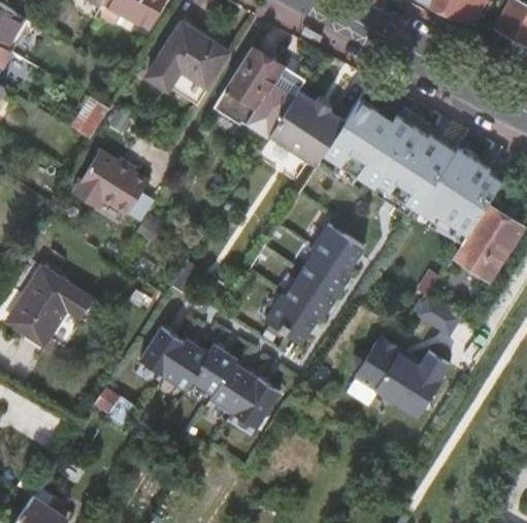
[(163,0),(105,0),(104,3),(149,27),(163,0)]
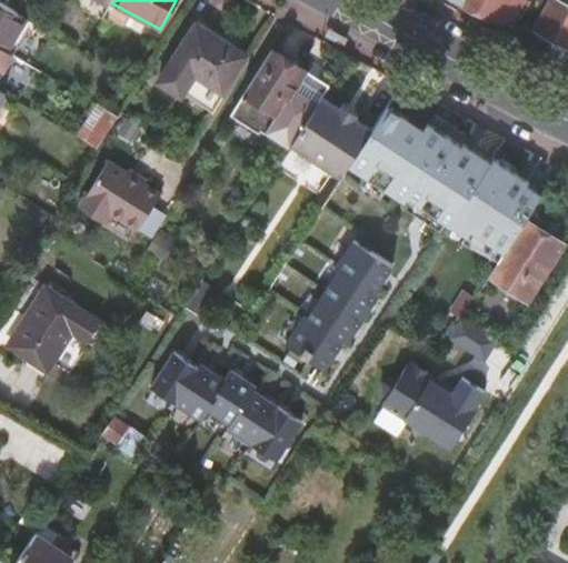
[(450,0),(478,12),(482,0),(450,0)]
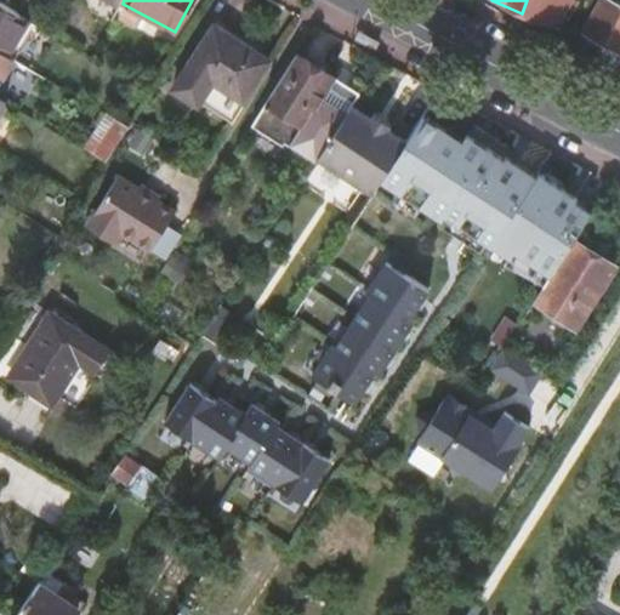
[(569,0),(527,0),(522,13),(557,29),(569,0)]
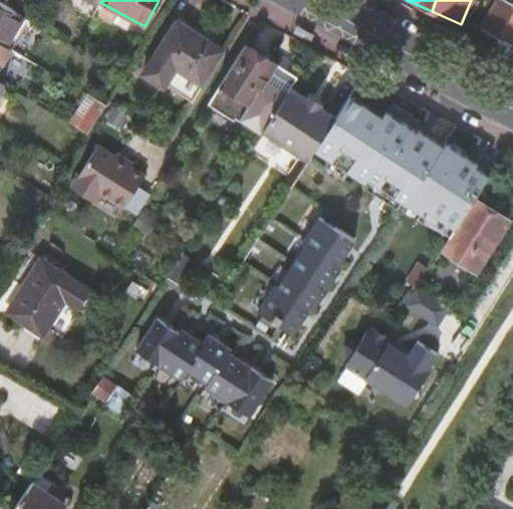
[(482,29),(512,46),(512,8),(498,1),(482,29)]
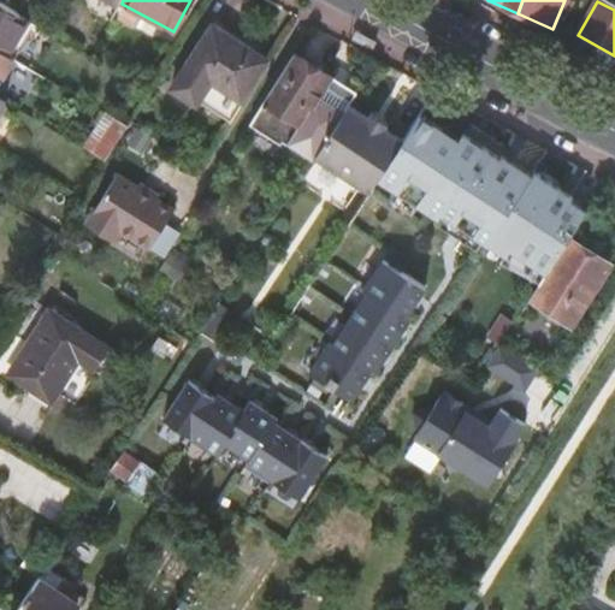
[(0,55),(7,59),(28,23),(22,19),(0,7),(0,55)]
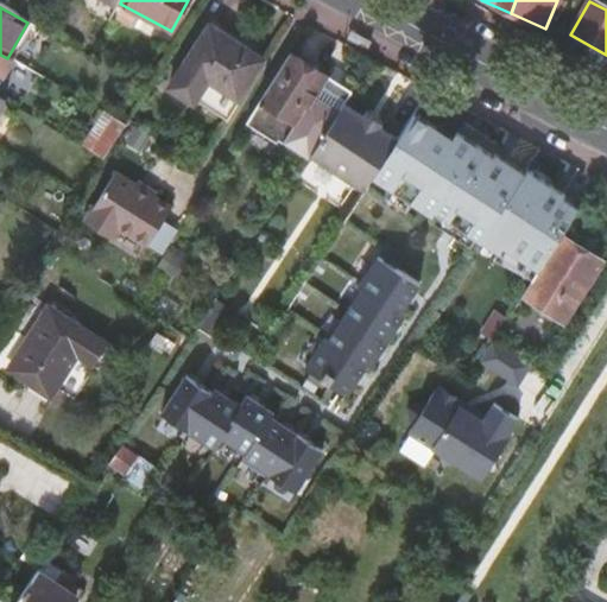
[(195,103),(227,124),(240,103),(238,101),(263,63),(209,29),(169,90),(193,106),(195,103)]
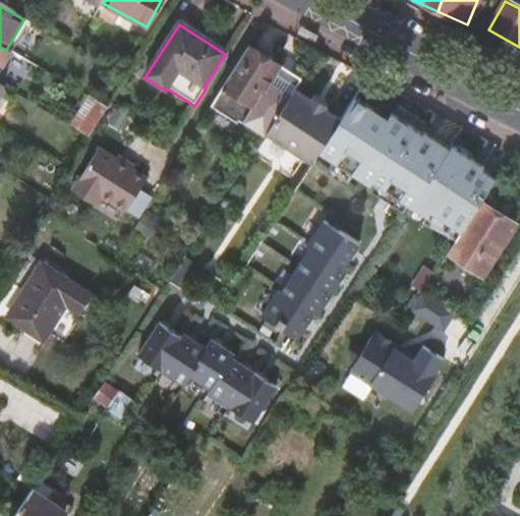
[(0,68),(1,69),(11,53),(6,50),(0,47),(0,68)]
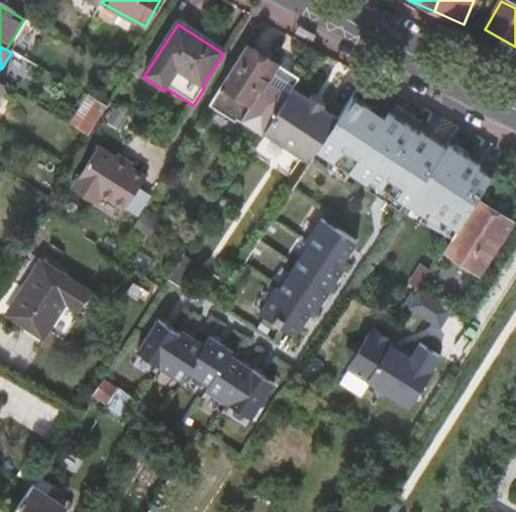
[(236,122),(263,138),(265,135),(267,131),(292,93),(294,90),(299,82),(290,76),(288,78),(276,70),(277,68),(247,48),(221,89),(209,108),(235,124),(236,122)]
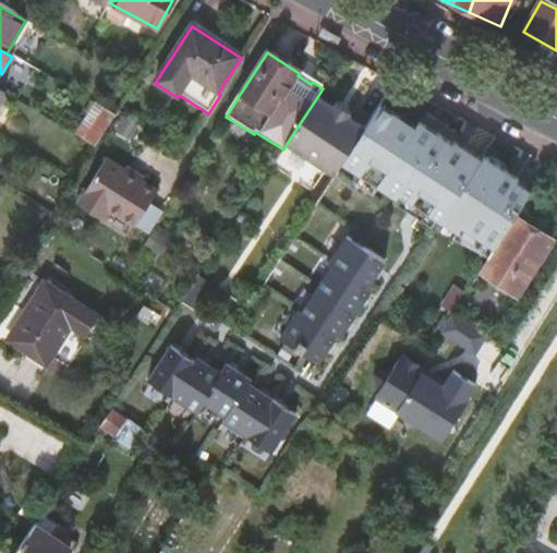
[(286,146),(334,178),(337,173),(364,132),(347,121),(350,116),(336,107),(334,111),(315,100),(288,142),(286,146)]
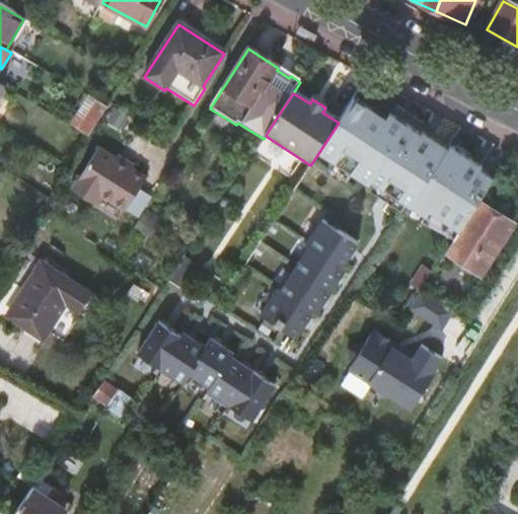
[(79,134),(88,139),(107,109),(98,104),(79,134)]
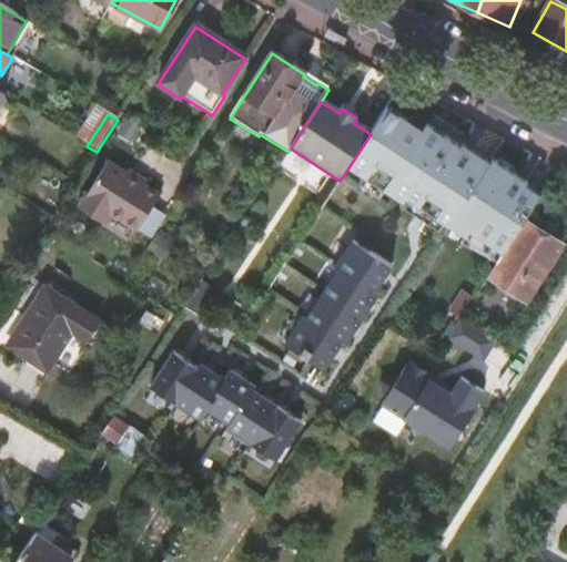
[(423,141),(404,170),(412,174),(429,146),(423,141)]
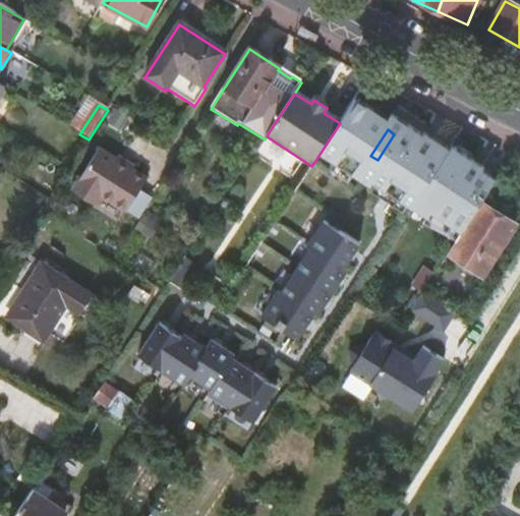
[(378,160),(370,156),(359,173),(401,199),(428,157),(394,134),(378,160)]
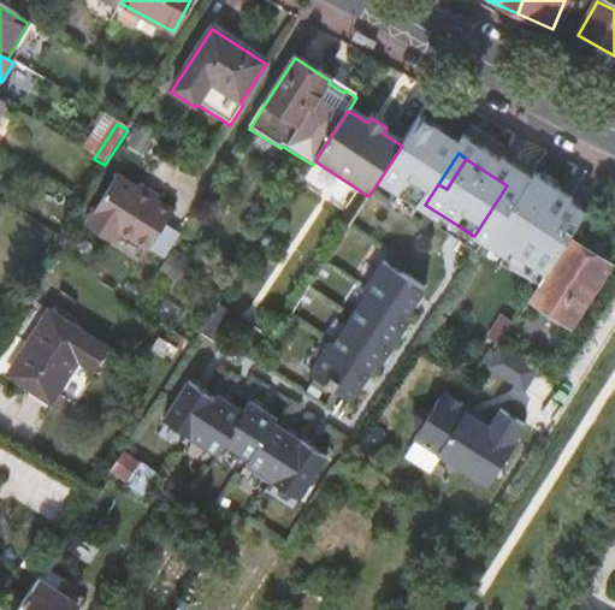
[(567,181),(539,224),(532,235),(520,227),(501,259),(524,273),(559,223),(565,227),(599,175),(579,163),(567,181)]
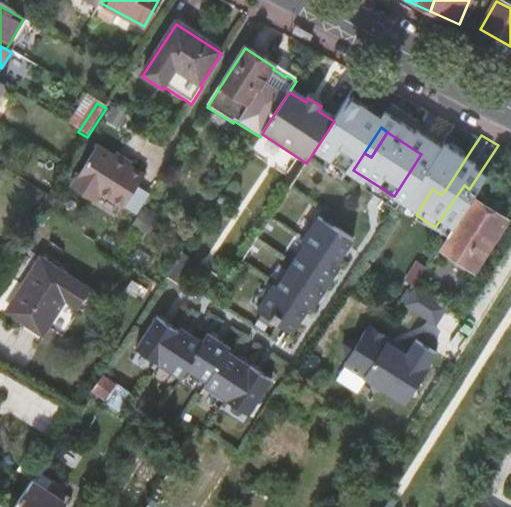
[(471,150),(450,138),(426,175),(448,186),(471,150)]
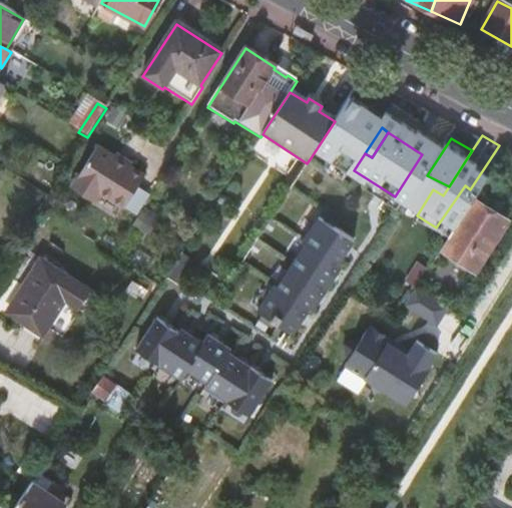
[(125,210),(137,217),(151,196),(138,188),(145,177),(97,148),(73,187),(95,200),(99,194),(125,210)]
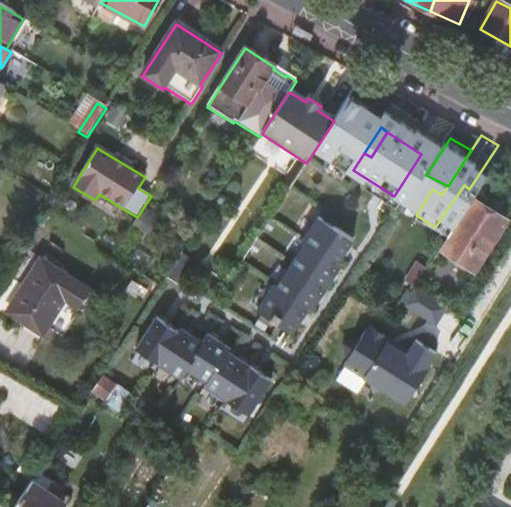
[(457,225),(449,237),(458,242),(457,244),(467,250),(459,264),(474,273),(502,228),(494,222),(496,217),(480,207),(465,230),(457,225)]
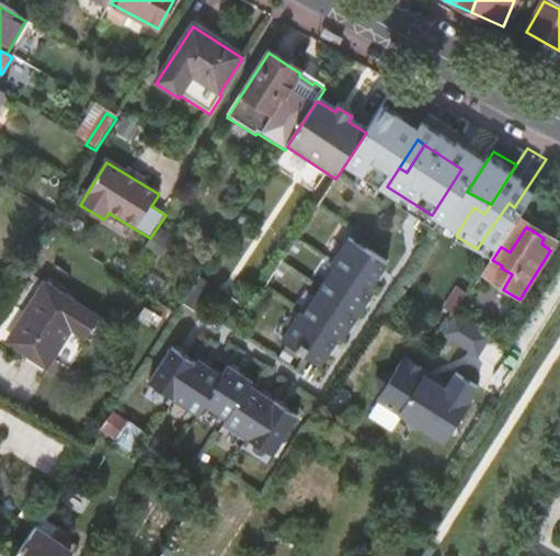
[(156,234),(146,247),(161,257),(170,242),(156,234)]
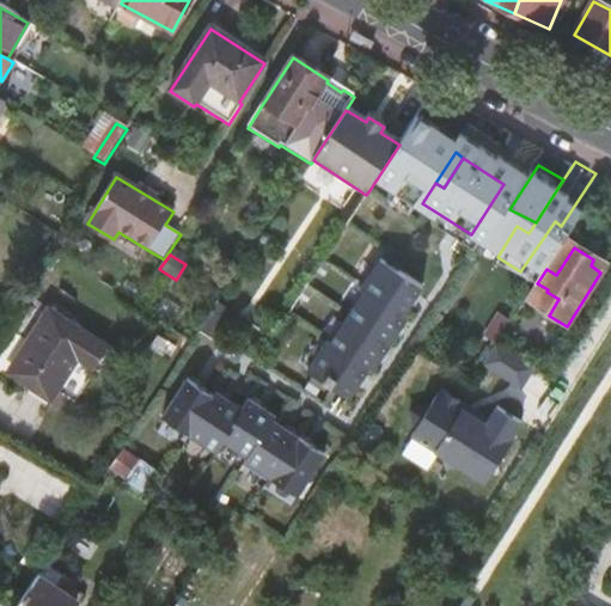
[(358,402),(426,286),(379,258),(311,374),(358,402)]
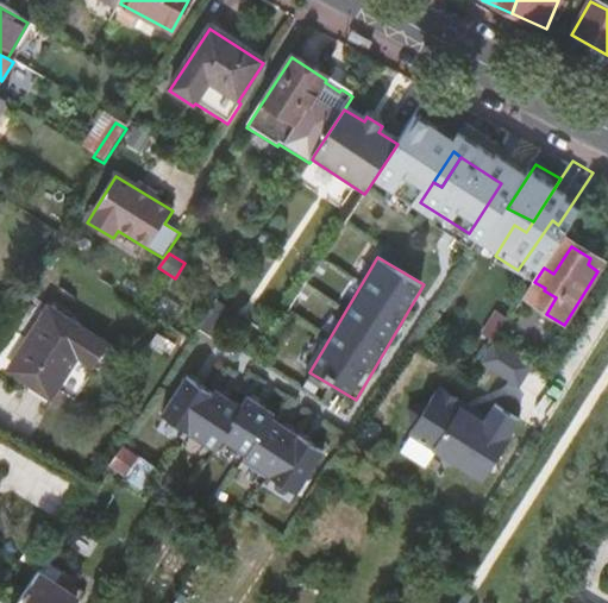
[(49,309),(10,374),(54,400),(93,334),(49,309)]
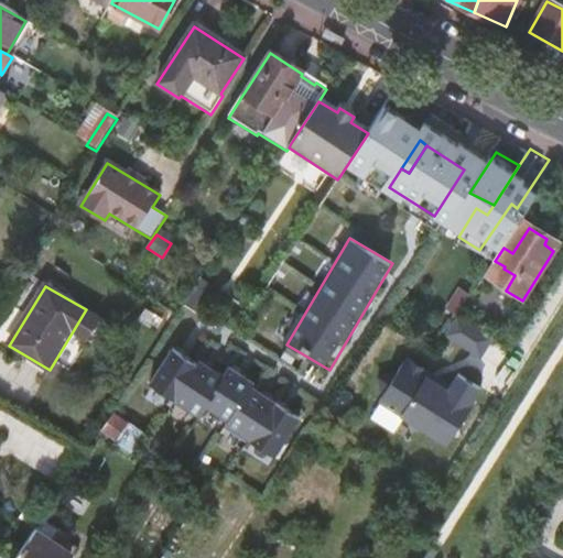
[(484,357),(494,339),(458,318),(448,336),(484,357)]
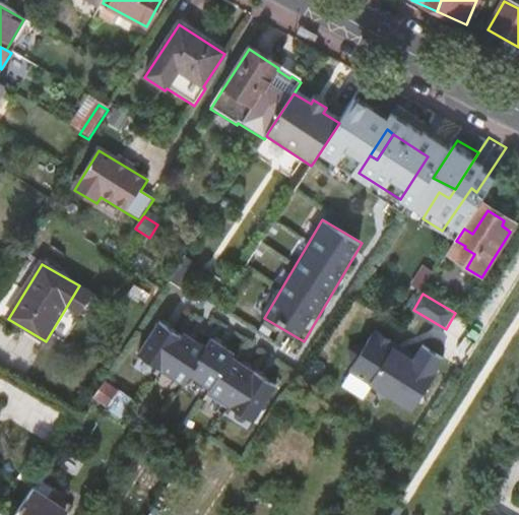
[(138,357),(186,385),(189,382),(257,422),(278,385),(161,316),(138,357)]
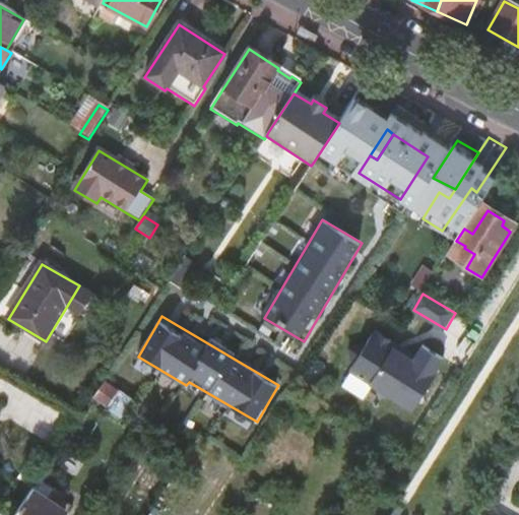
[(341,385),(365,399),(372,387),(413,412),(447,360),(420,344),(414,355),(376,331),(341,385)]
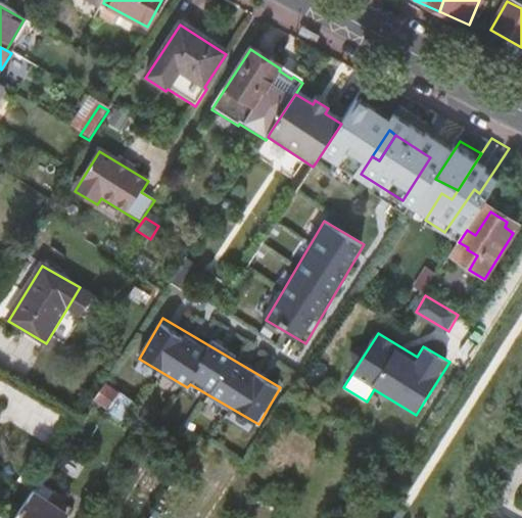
[(124,420),(134,402),(105,384),(94,403),(124,420)]
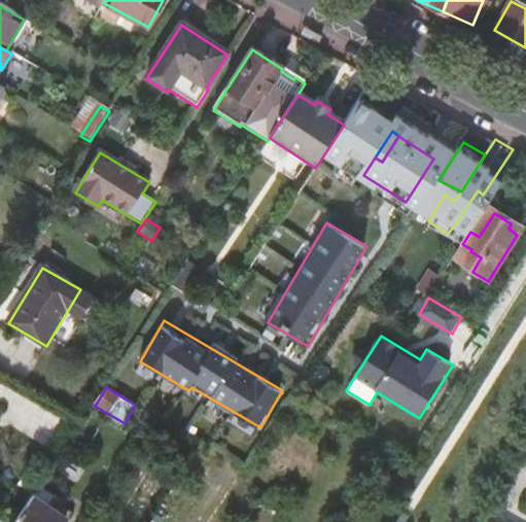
[(40,488),(32,500),(18,521),(67,521),(71,515),(55,503),(58,499),(40,488)]
